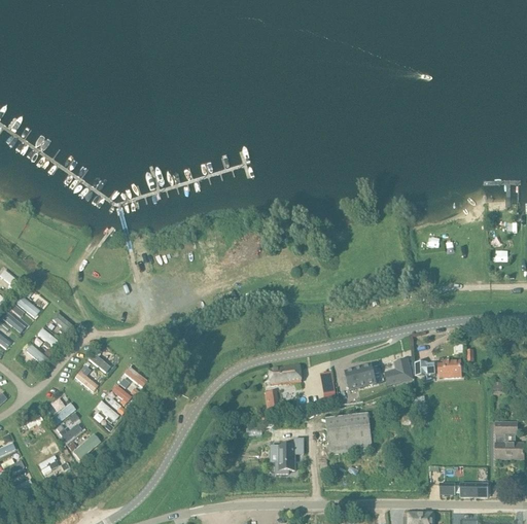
[(3,269),(0,272),(0,274),(9,282),(7,285),(12,290),(14,287),(16,288),(21,282),(3,269)]
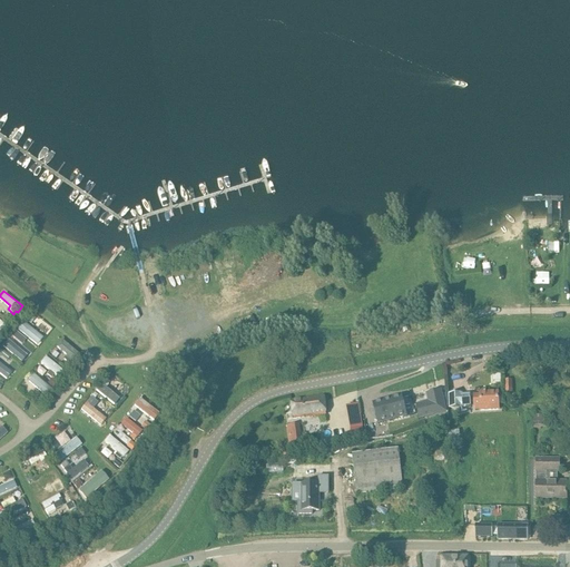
[(30,311),(26,316),(31,321),(36,315),(30,311)]
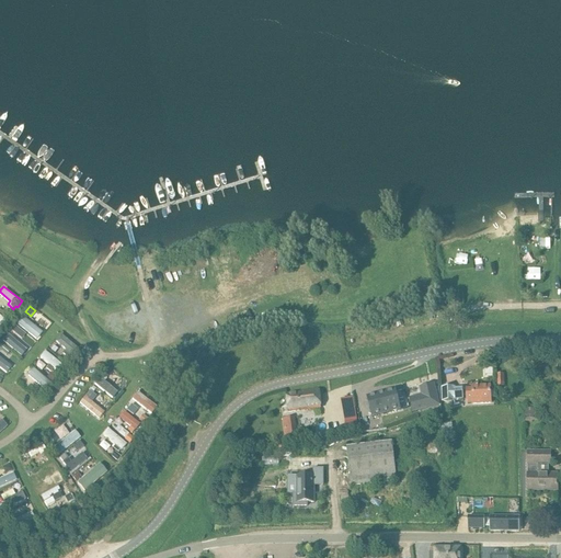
[(24,315),(19,323),(39,337),(45,327),(24,315)]
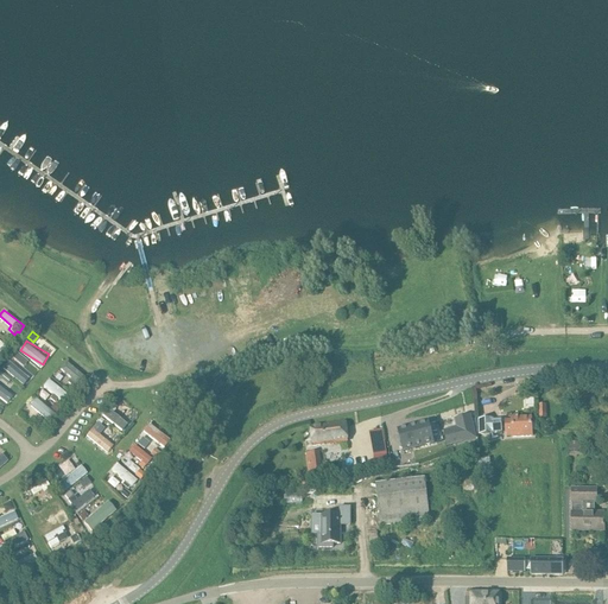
[(7,361),(2,366),(23,382),(27,376),(14,367),(18,362),(13,358),(10,363),(7,361)]
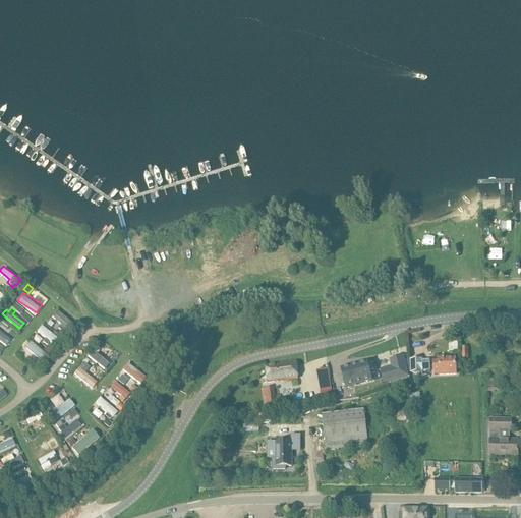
[(56,308),(51,314),(60,322),(57,326),(63,330),(65,327),(69,330),(74,324),(56,308)]
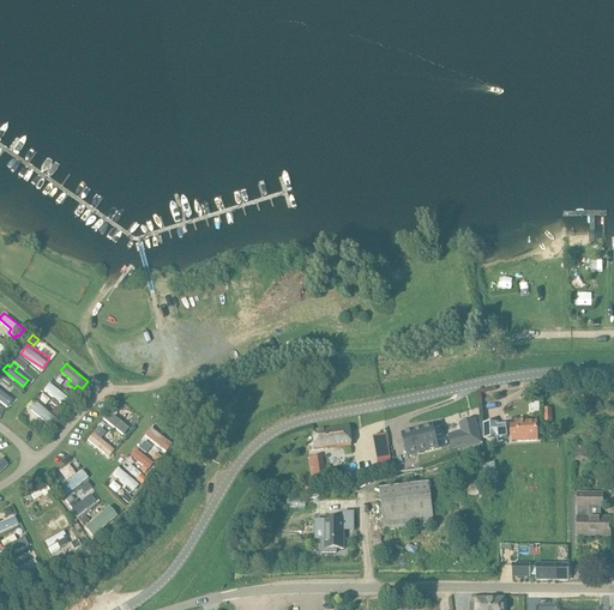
[(48,381),(43,387),(53,396),(49,400),(55,404),(58,399),(65,405),(70,398),(48,381)]
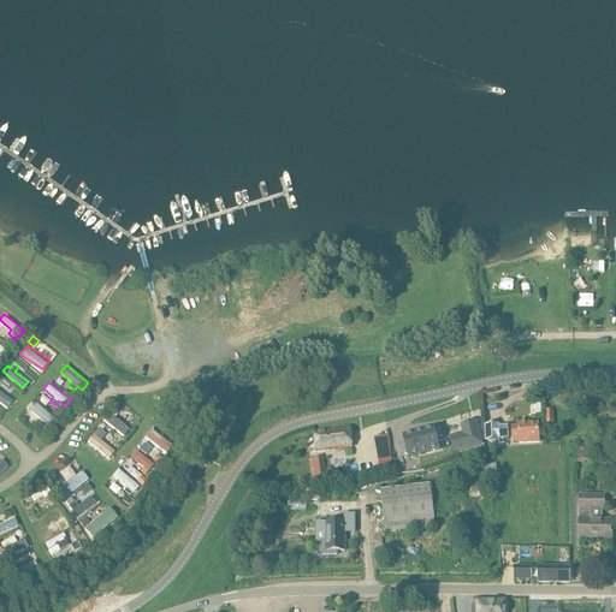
[(0,385),(0,400),(7,406),(16,398),(0,385)]
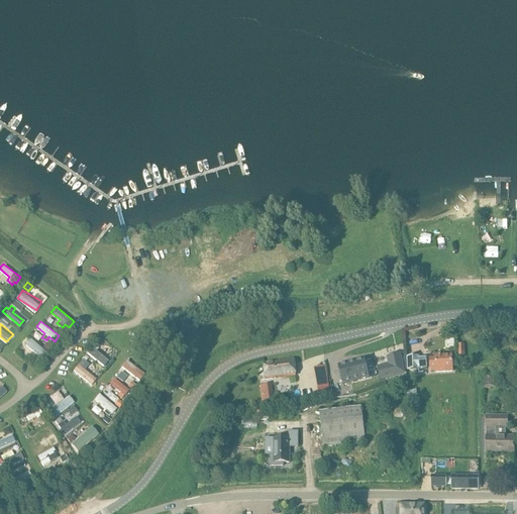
[(38,352),(43,346),(33,335),(23,346),(28,351),(33,347),(38,352)]
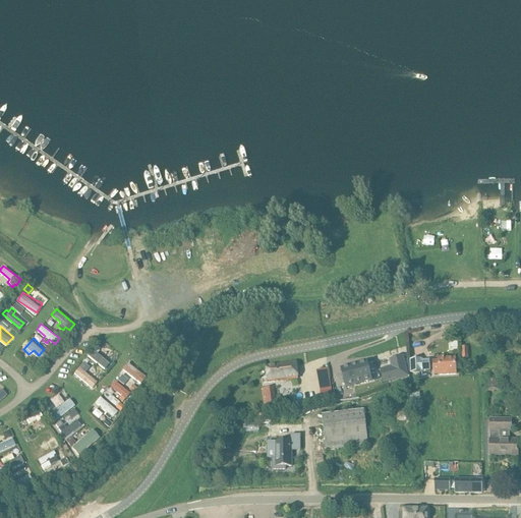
[(98,340),(94,345),(99,348),(102,344),(98,340)]
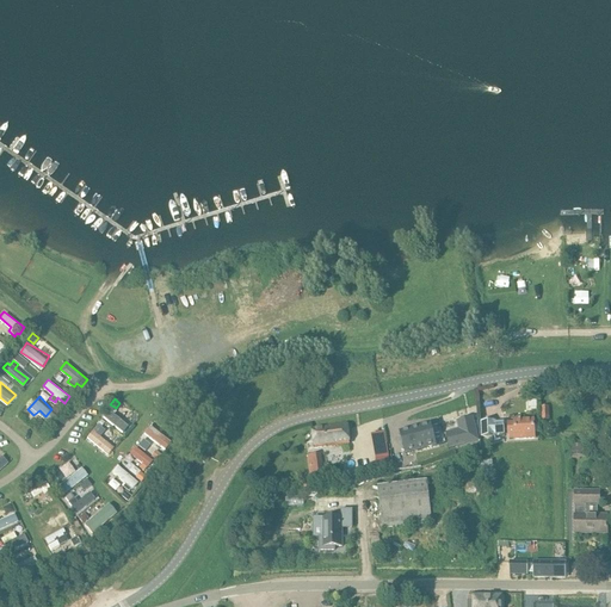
[(55,402),(51,408),(56,413),(61,407),(55,402)]
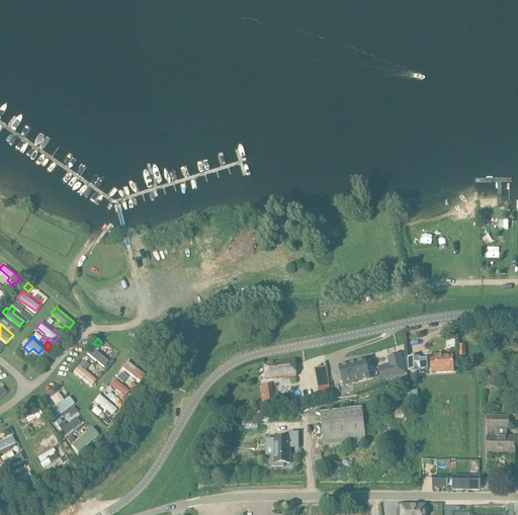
[(465,342),(458,342),(458,354),(466,353),(465,342)]
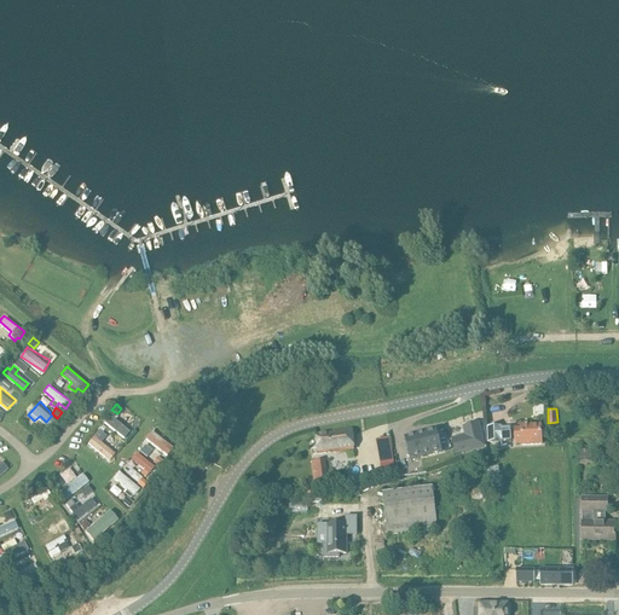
[(467,434),(453,437),(456,450),(484,444),(478,421),(464,424),(467,434)]
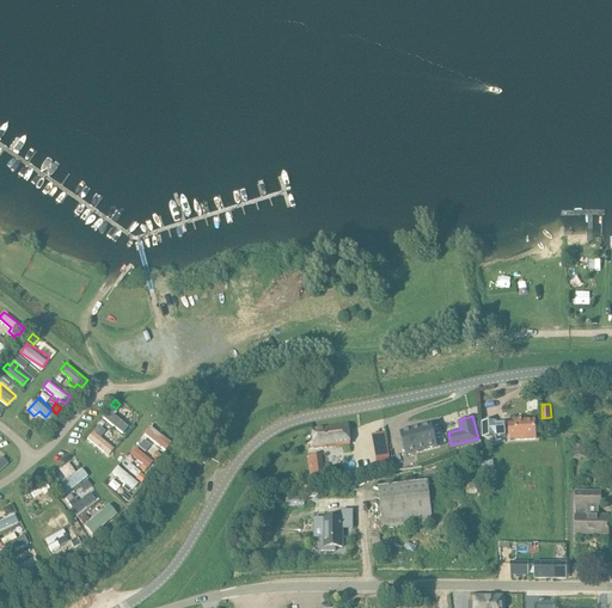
[(510,436),(534,436),(534,430),(534,418),(515,419),(515,423),(509,423),(510,436)]
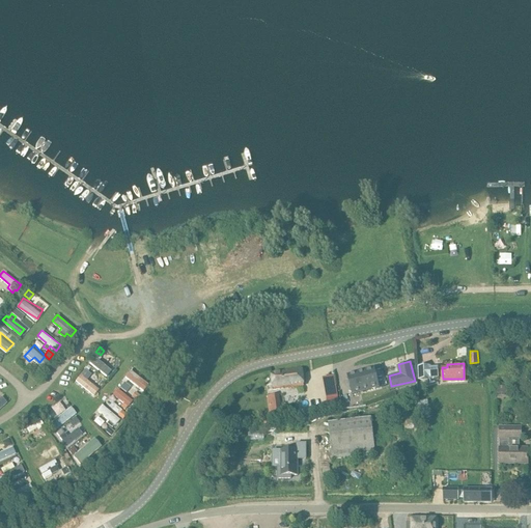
[(35,365),(32,369),(36,373),(40,368),(35,365)]
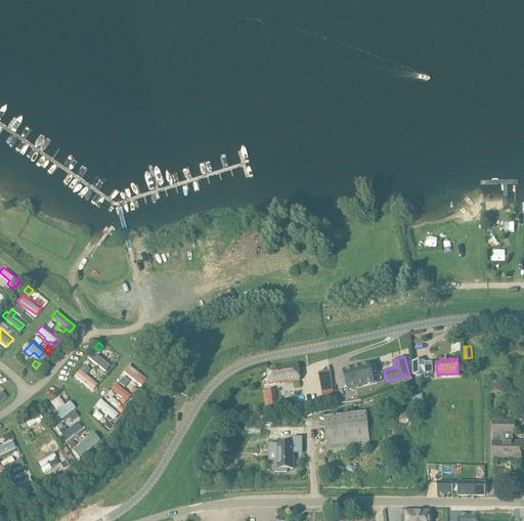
[(270,383),(300,378),(298,360),(268,364),(270,383)]
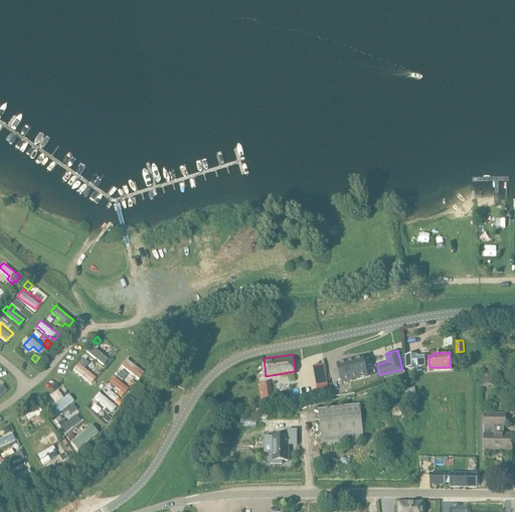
[(123,363),(140,378),(147,371),(129,355),(123,363)]
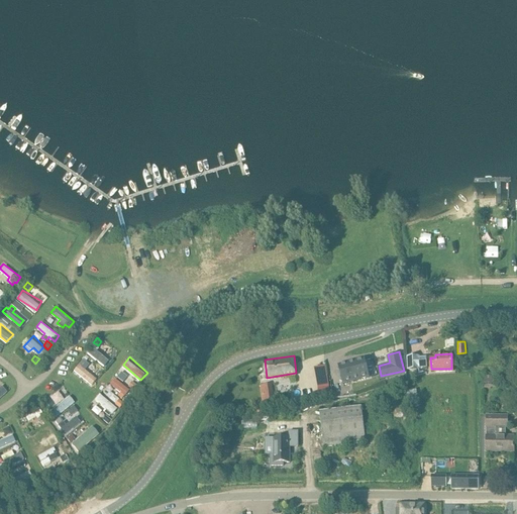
[(364,357),(339,365),(343,381),(368,374),(364,357)]
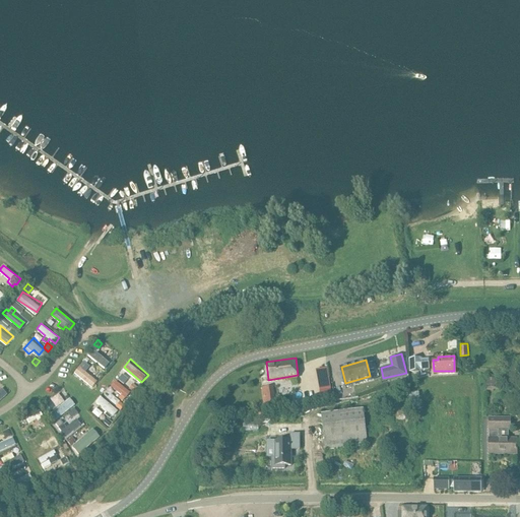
[(410,360),(410,371),(420,371),(420,369),(427,369),(427,362),(420,361),(420,360),(410,360)]
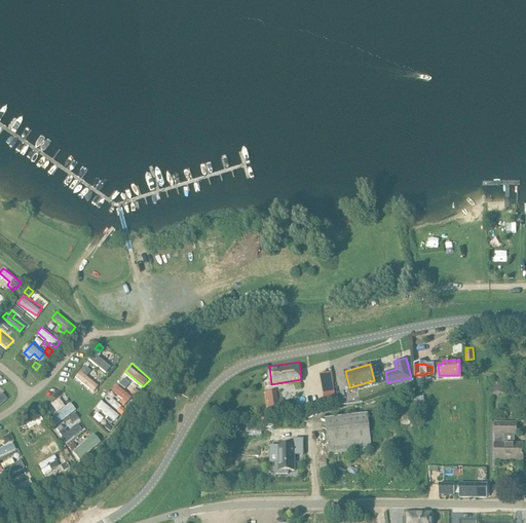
[(94,390),(101,382),(81,368),(75,376),(94,390)]
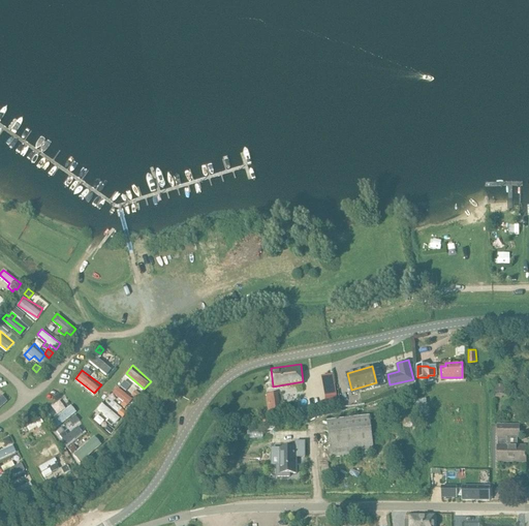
[(117,387),(113,392),(123,399),(120,403),(124,406),(130,398),(117,387)]
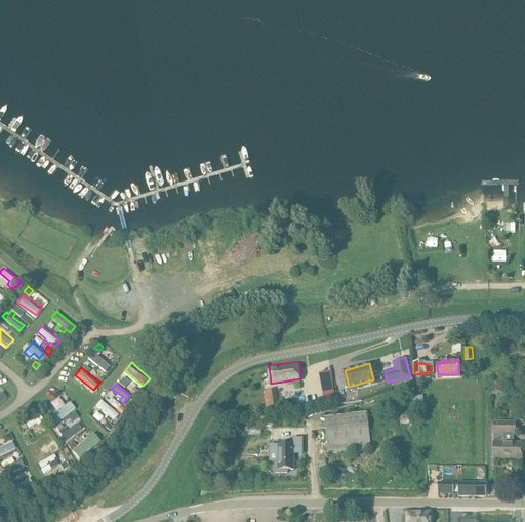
[(133,385),(130,391),(134,394),(138,389),(133,385)]
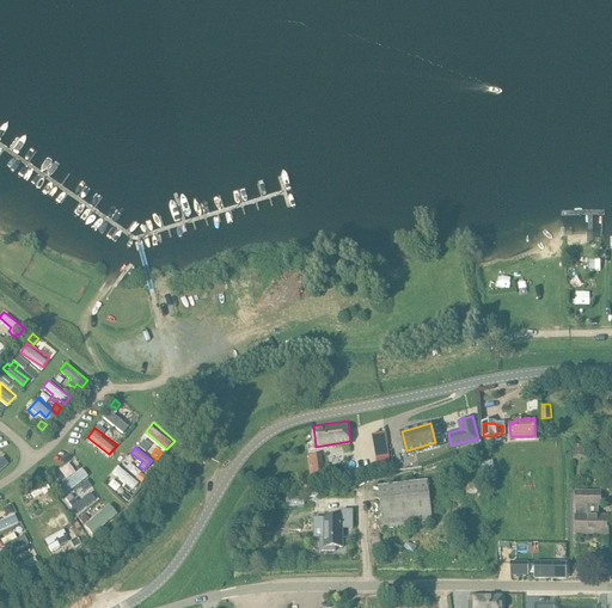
[(387,449),(377,452),(379,462),(390,460),(387,449)]
